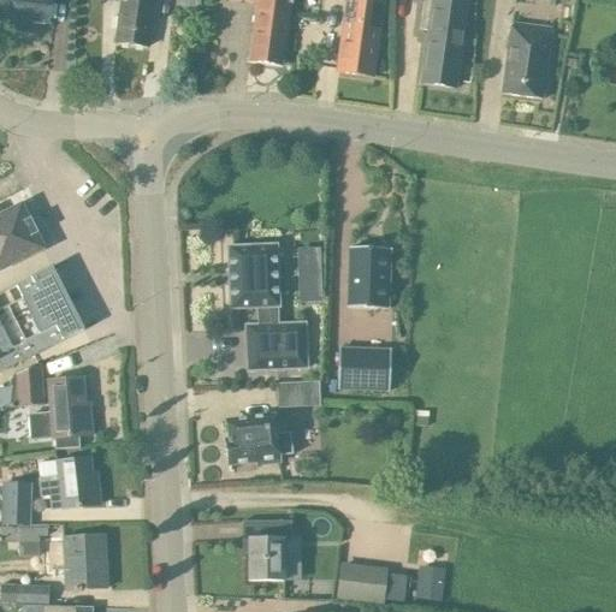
[(0,0),(0,24),(17,27),(19,16),(48,19),(51,0),(0,0)]
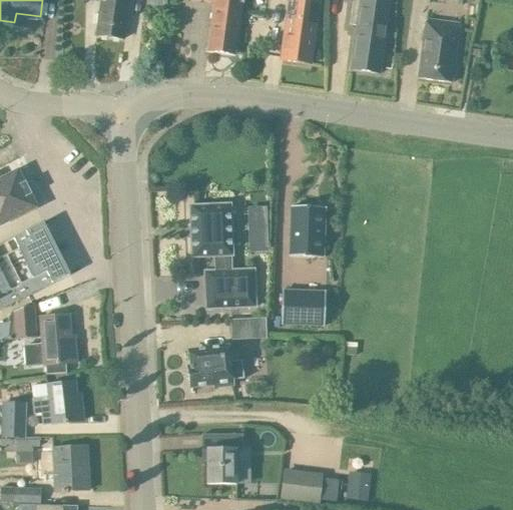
[(101,0),(96,34),(122,37),(127,3),(114,1),(114,0),(101,0)]
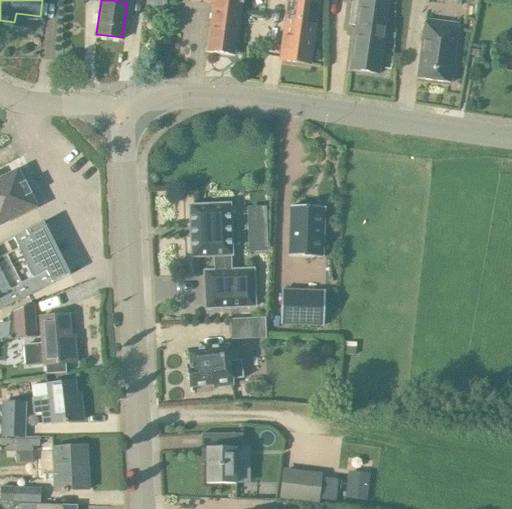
[(207,0),(214,1),(207,48),(234,52),(241,0),(207,0)]
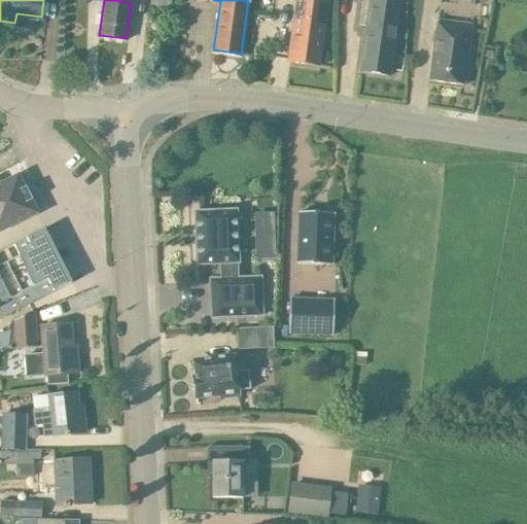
[(326,0),(297,0),(289,60),(318,64),(326,0)]
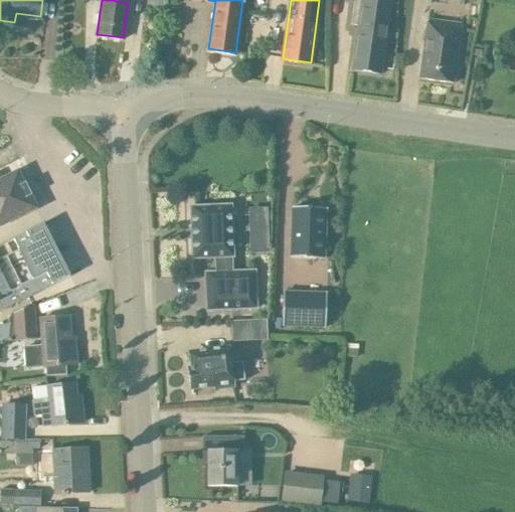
[(353,0),(350,23),(358,24),(352,67),(380,71),(390,0),(353,0)]
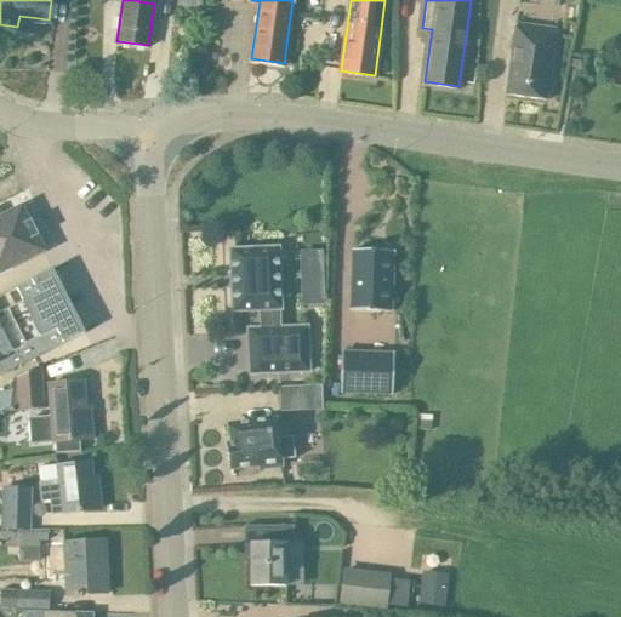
[(557,27),(516,21),(506,92),(547,97),(557,27)]
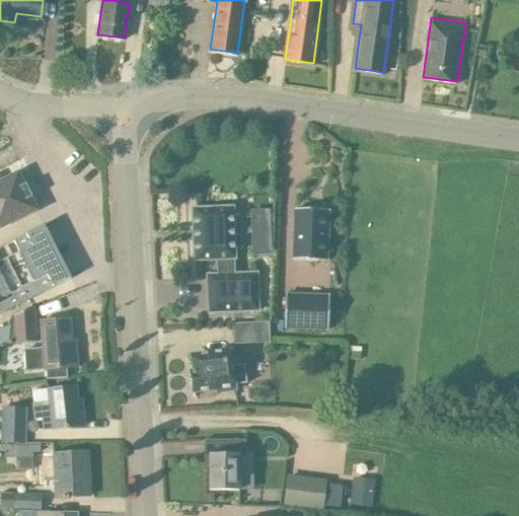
[(3,178),(0,172),(0,225),(35,208),(17,171),(3,178)]
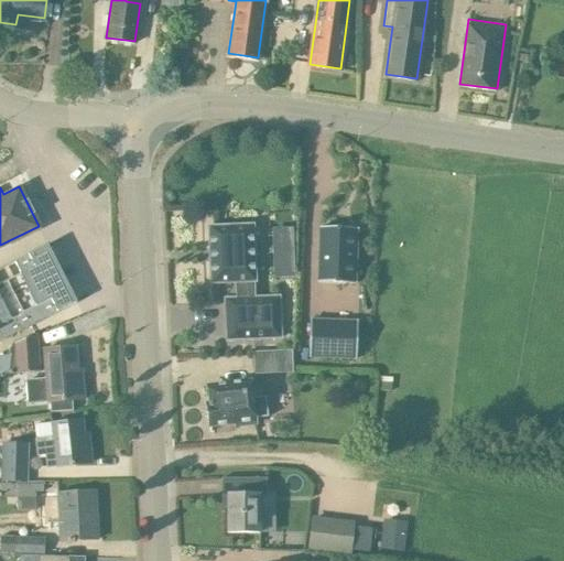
[(227,299),(228,335),(228,337),(229,337),(229,336),(275,335),(275,336),(277,336),(277,334),(275,298),(278,298),(277,295),(253,295),(253,279),(256,279),(256,277),(255,277),(253,225),(253,223),(251,223),(251,224),(212,225),(209,225),(210,226),(213,279),(212,279),(213,281),(214,280),(237,279),(238,297),(228,297),(226,297),(226,299),(227,299)]
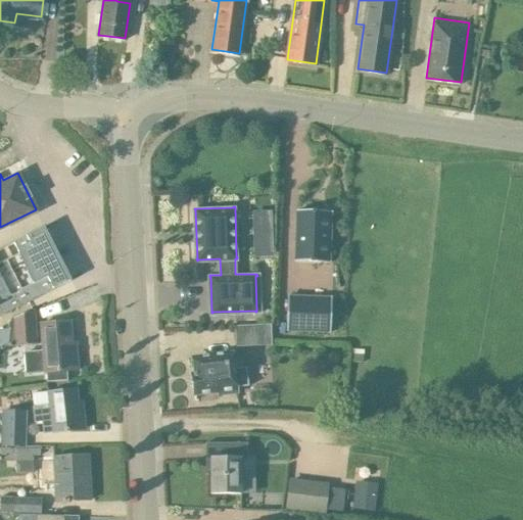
[(298,207),(296,260),(330,261),(333,209),(298,207)]
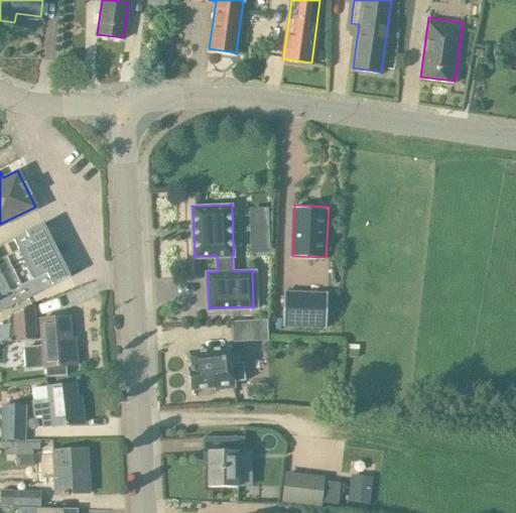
[(0,309),(70,274),(43,222),(0,243),(0,309)]
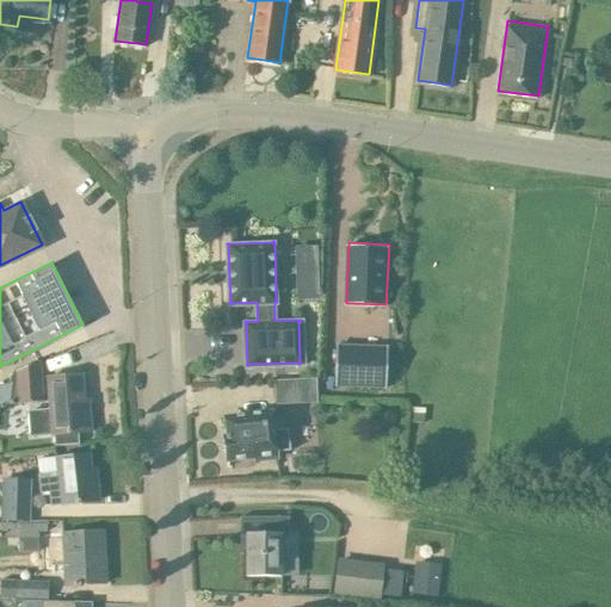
[(318,293),(316,268),(297,270),(297,293),(318,293)]
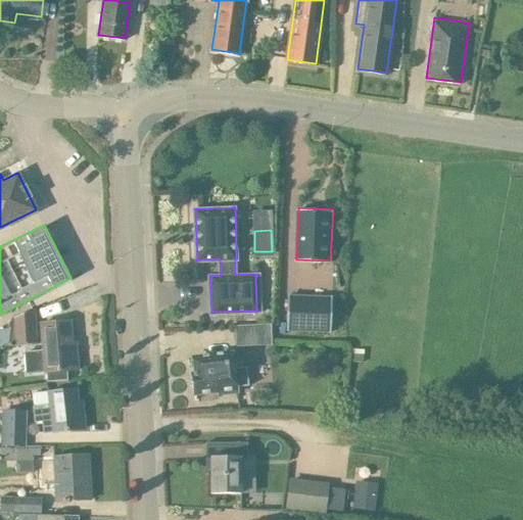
[(333,295),(289,294),(288,328),(332,330),(333,295)]
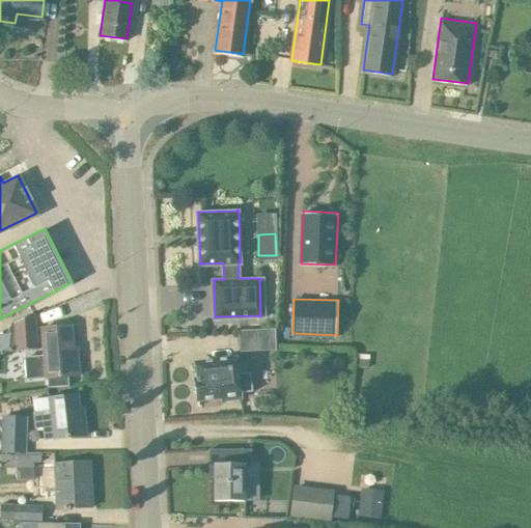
[(38,348),(35,312),(12,321),(9,346),(16,348),(16,350),(38,348)]
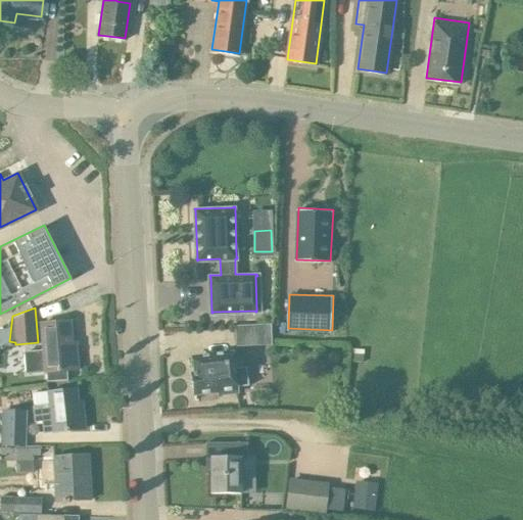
[(70,320),(41,322),(42,348),(25,349),(26,372),(45,371),(46,380),(67,379),(67,369),(78,368),(77,349),(73,349),(70,320)]
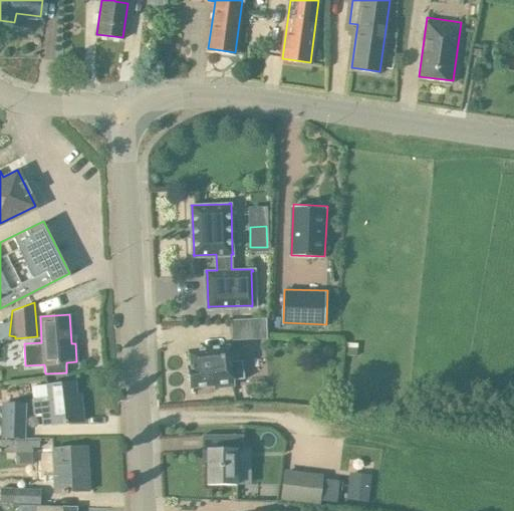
[(267,337),(266,316),(262,316),(231,318),(232,338),(267,337)]
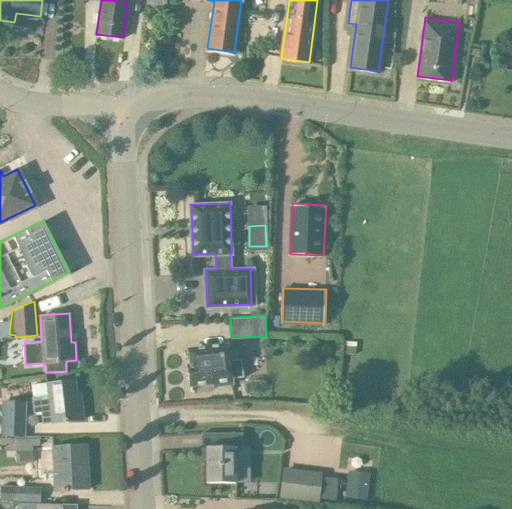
[(321,350),(324,353),(328,353),(331,349),(331,346),(328,343),(324,343),(321,346),(321,350)]
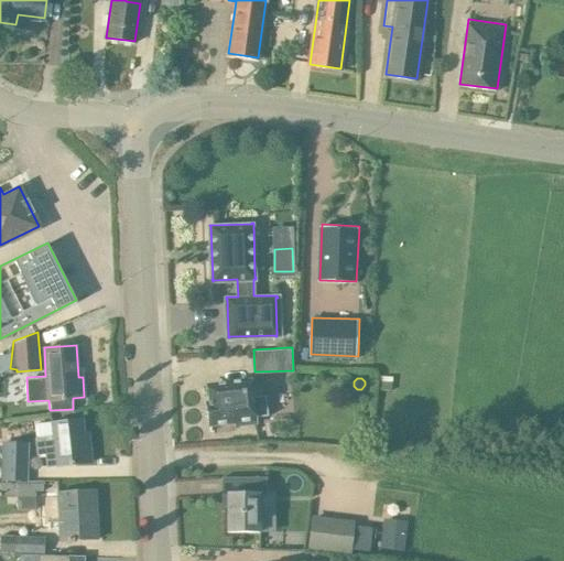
[(250,383),(250,380),(209,386),(212,403),(207,403),(209,421),(236,418),(237,423),(257,421),(257,416),(268,413),(266,395),(260,396),(258,381),(250,383)]
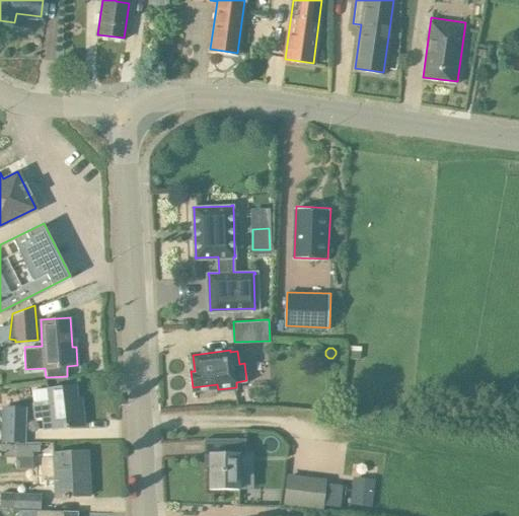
[(78,403),(76,384),(48,387),(49,399),(32,401),(33,418),(42,417),(44,428),(84,424),(82,403),(78,403)]
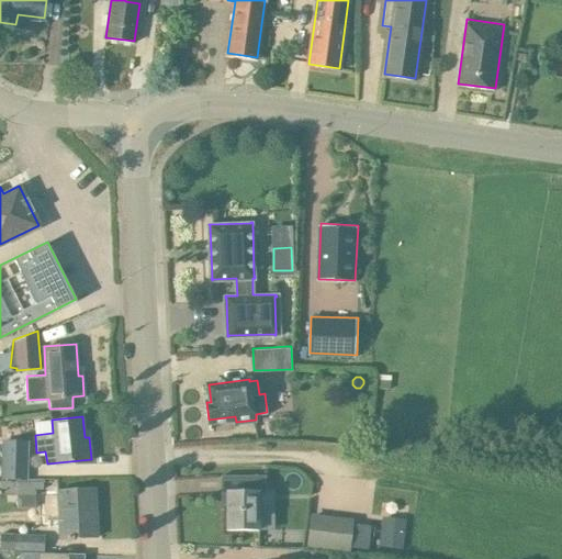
[(2,479),(29,480),(29,439),(2,439),(2,479)]
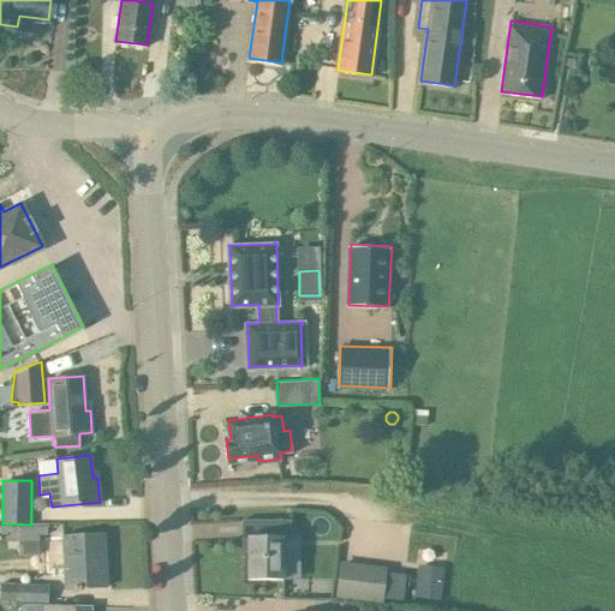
[(291,517),(242,516),(242,535),(249,537),(249,576),(284,577),(284,537),(291,537),(291,517)]
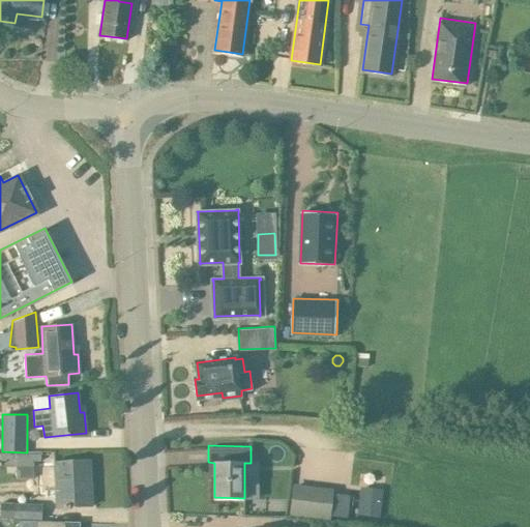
[(0,451),(0,466),(17,466),(33,466),(39,466),(39,452),(27,452),(2,451),(0,451)]
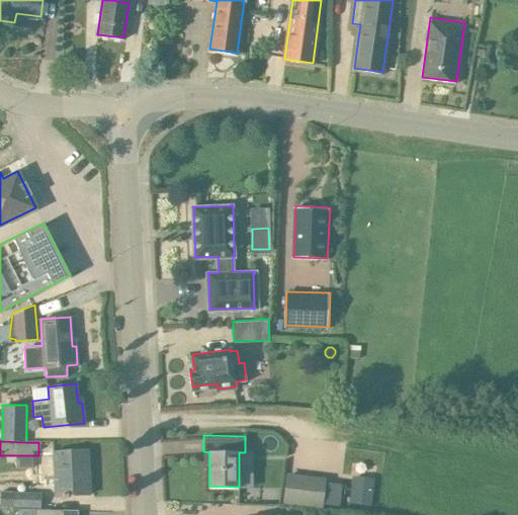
[(85,477),(84,449),(54,450),(56,495),(89,494),(88,477),(85,477)]
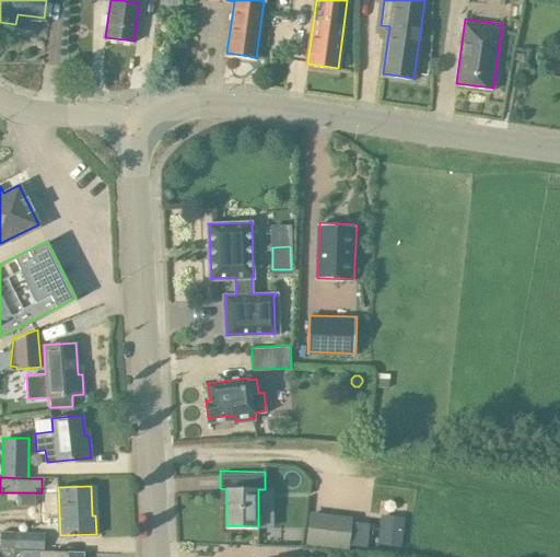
[(18,492),(16,505),(35,505),(35,492),(18,492)]
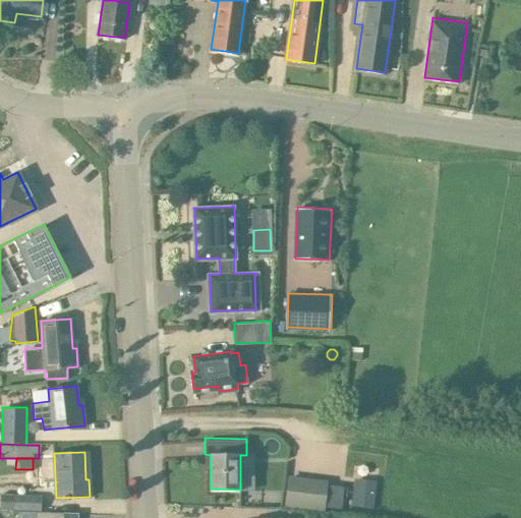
[(328,480),(288,475),(284,506),(325,511),(325,506),(341,508),(343,485),(327,483),(328,480)]
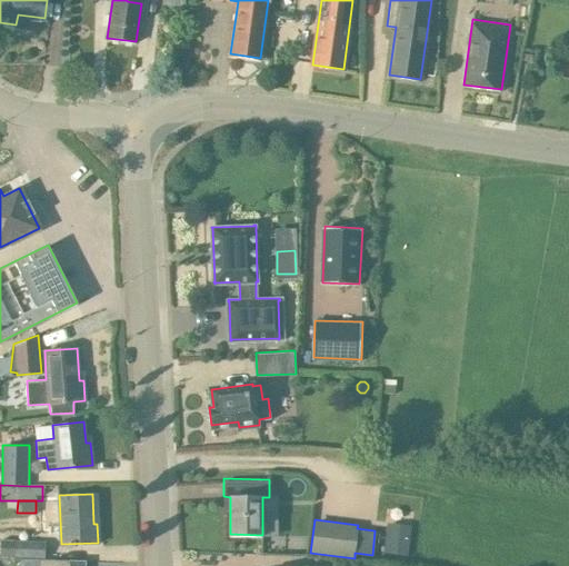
[(383,550),(407,553),(410,524),(388,520),(383,550)]
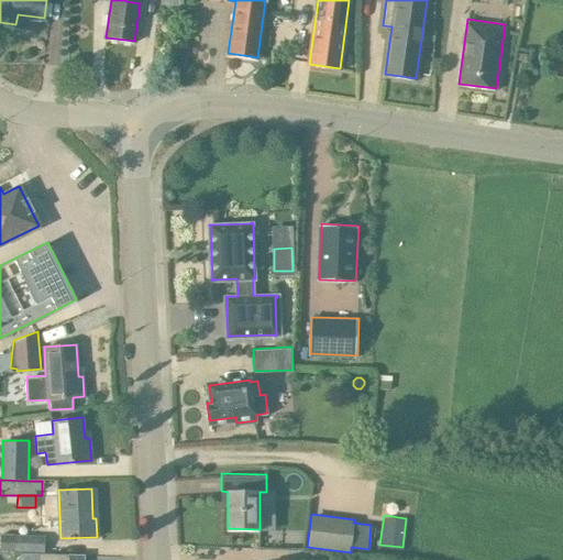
[(45,534),(0,533),(0,550),(45,551),(45,534)]
